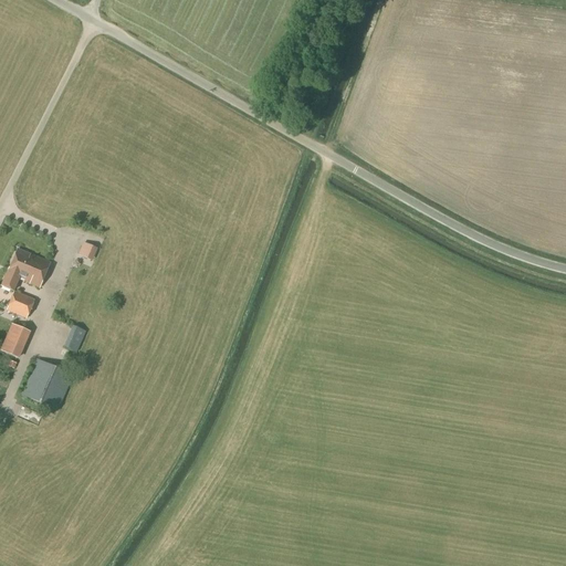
[(83,243),(77,255),(86,260),(92,248),(83,243)]
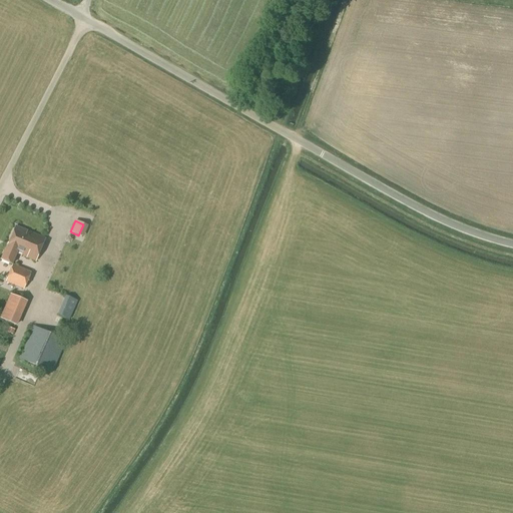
[(45,238),(15,226),(1,261),(11,265),(16,253),(35,262),(45,238)]
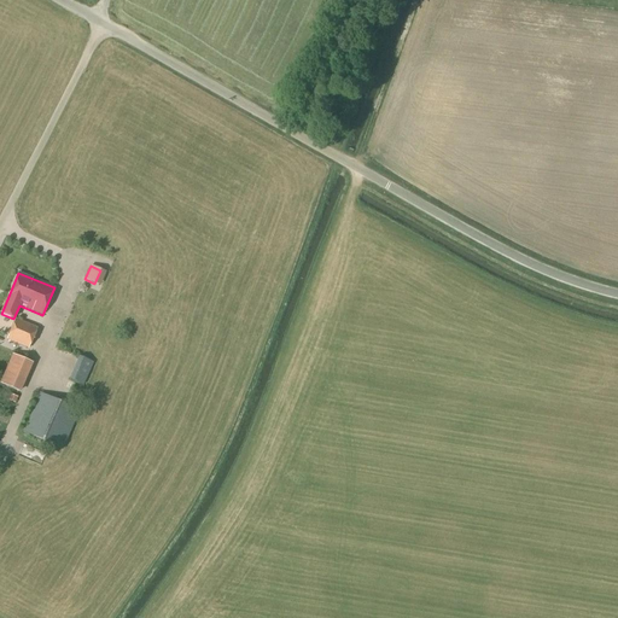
[(6,340),(28,350),(38,328),(16,319),(6,340)]
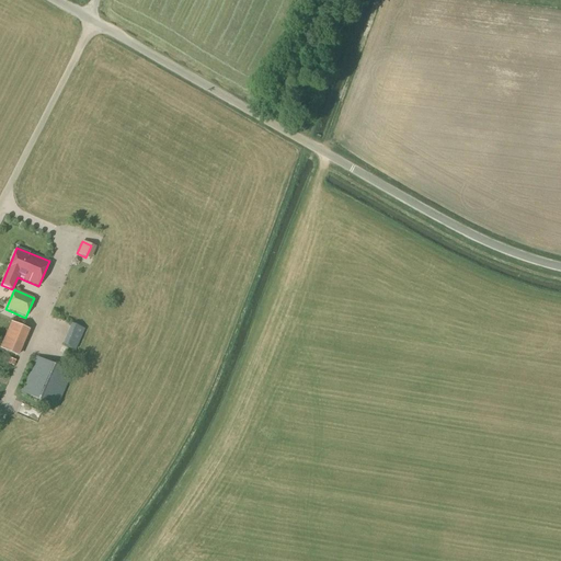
[(12,322),(0,346),(0,348),(18,357),(30,330),(12,322)]
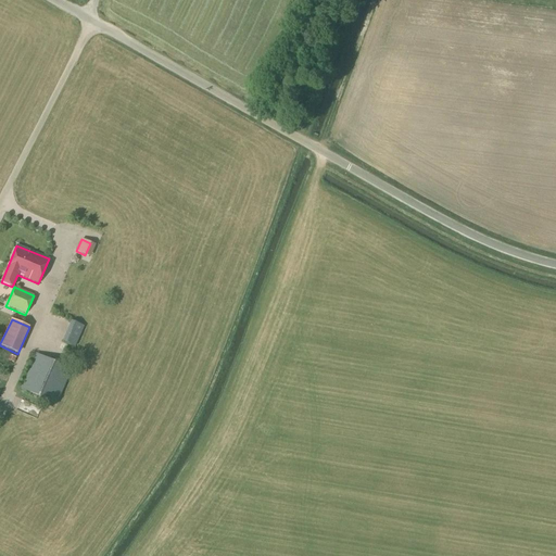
[(71,320),(62,341),(75,348),(84,327),(71,320)]
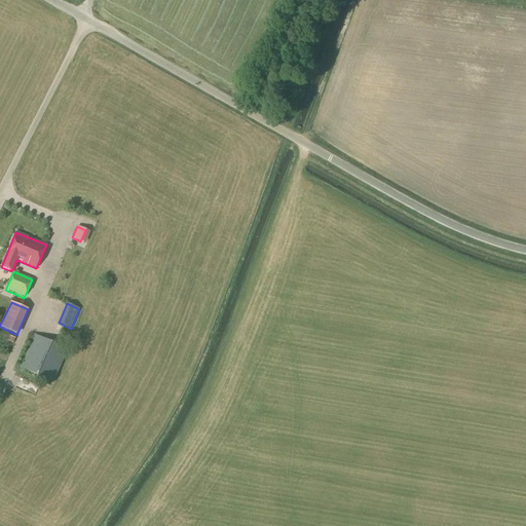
[(20,368),(52,383),(68,349),(34,335),(20,368)]
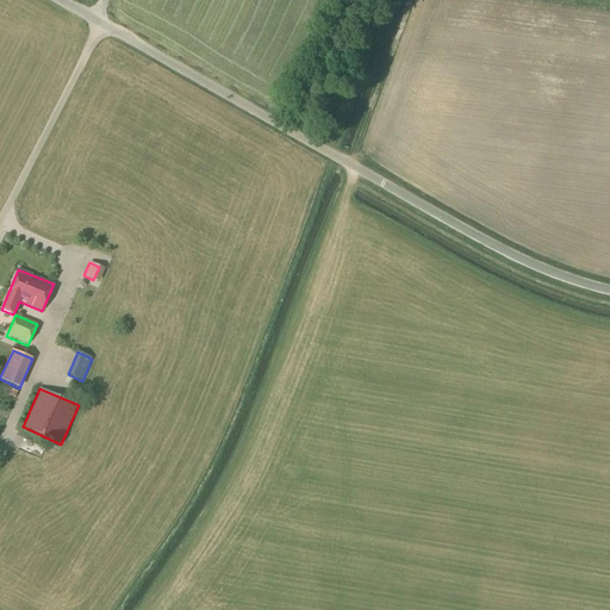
All buildings are outlined.
